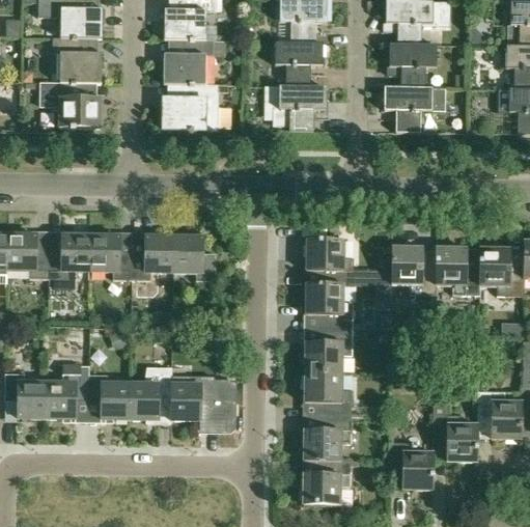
[(82,6),(81,0),(23,0),(23,1),(37,1),(37,16),(59,16),(59,35),(71,35),(71,37),(76,37),(77,35),(81,35),(102,36),(102,6),(82,6)]
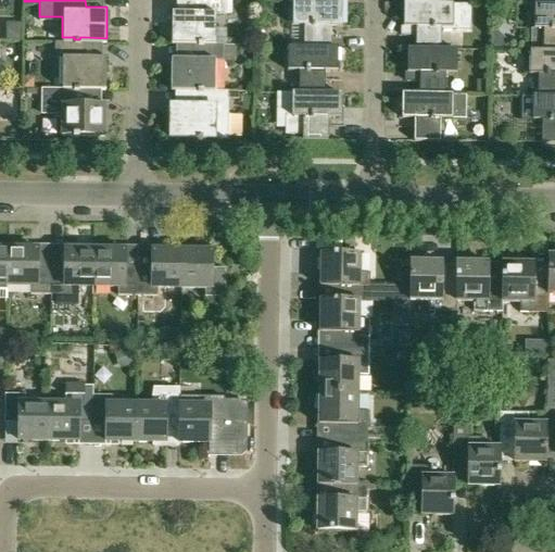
[(172,8),(171,39),(176,39),(192,39),(198,39),(198,41),(203,41),(203,39),(215,40),(215,25),(215,9),(223,9),(223,0),(192,0),(192,8),(178,8),(172,8)]
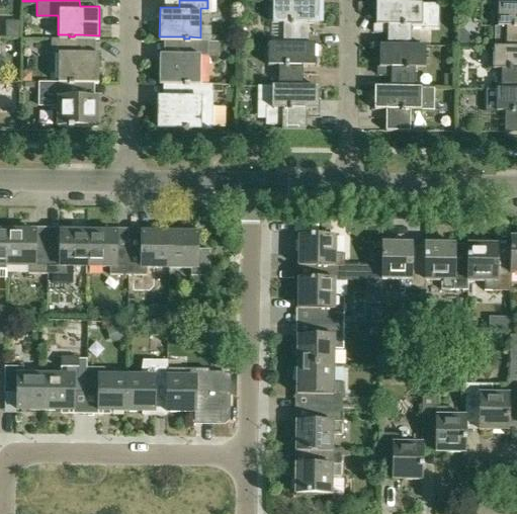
[(272,0),(272,20),(283,21),(283,40),(306,40),(306,22),(319,22),(320,0),(272,0)]
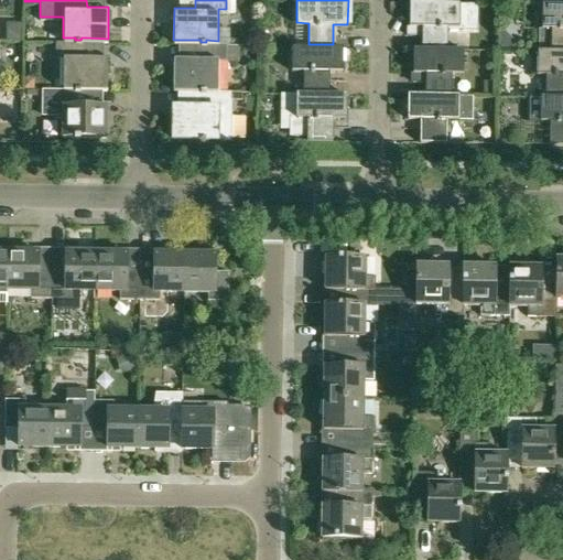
[(478,1),(452,0),(426,0),(409,0),(409,33),(423,33),(422,44),(446,45),(446,27),(478,27),(478,1)]
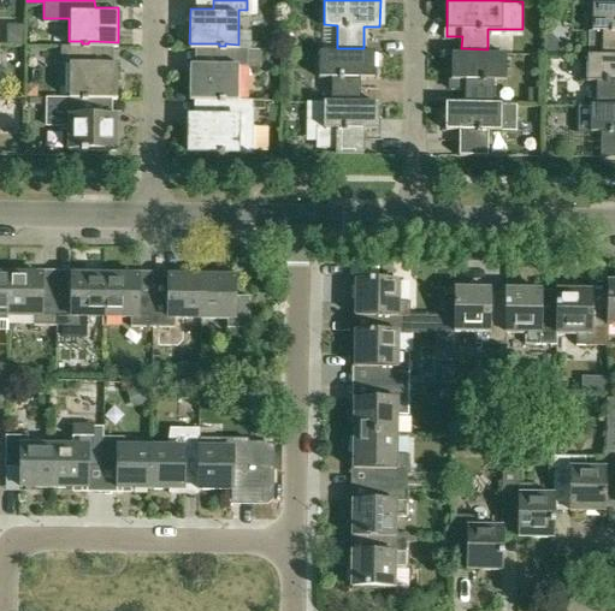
[(614,1),(597,1),(591,1),(591,28),(601,28),(601,51),(614,51),(614,1)]
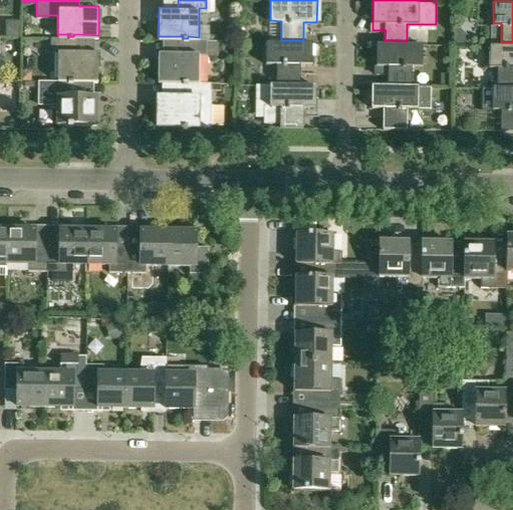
[(57,49),(57,78),(68,78),(68,80),(73,79),(73,78),(78,78),(98,78),(98,49),(78,49),(78,34),(74,34),(73,36),(68,36),(68,34),(57,34),(50,34),(50,49),(57,49)]
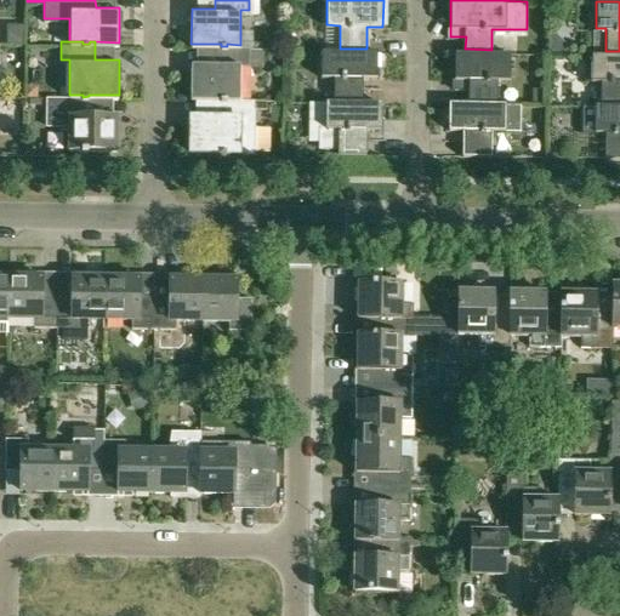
[(254,45),(240,45),(227,44),(227,46),(221,46),(221,44),(215,44),(215,62),(191,62),(191,96),(214,97),(221,97),(221,98),(227,98),(228,97),(240,97),(240,62),(265,62),(265,45),(254,45)]
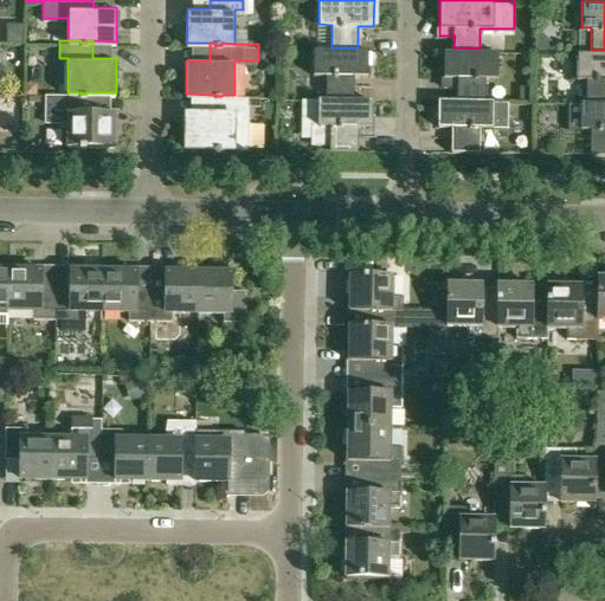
[(367,47),(358,47),(332,47),(314,47),(314,72),(327,73),(327,97),(353,98),(353,73),(367,73),(367,47)]
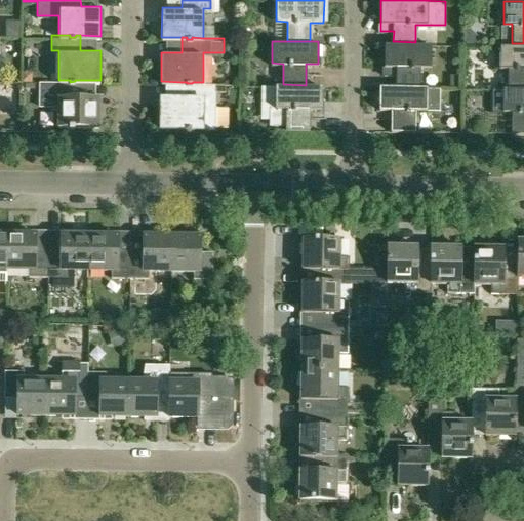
[(396,85),(419,85),(419,65),(431,65),(431,42),(415,42),(393,41),(384,41),(384,65),(383,74),(396,74),(396,85)]
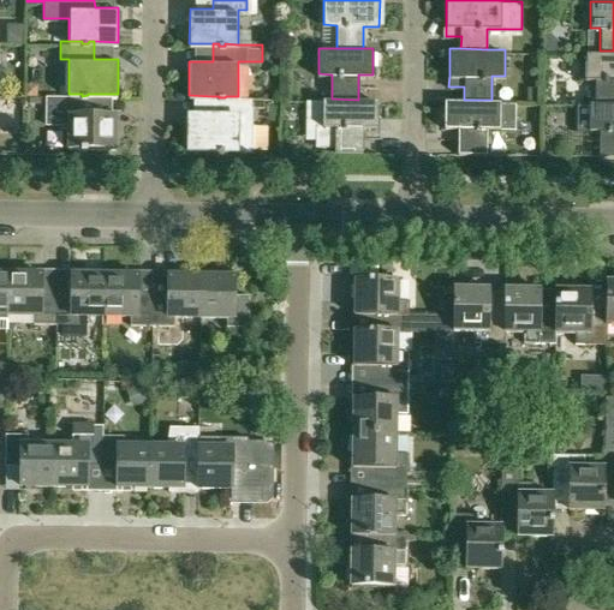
[(582,51),(582,77),(595,77),(594,105),(613,103),(613,51),(600,51),(588,51),(582,51)]
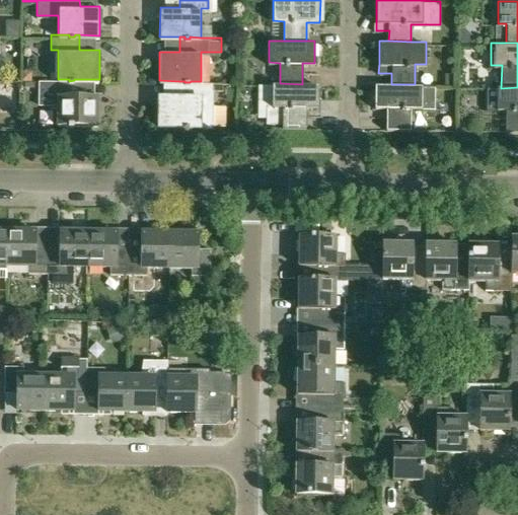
[(32,69),(22,69),(22,79),(32,79),(32,69)]
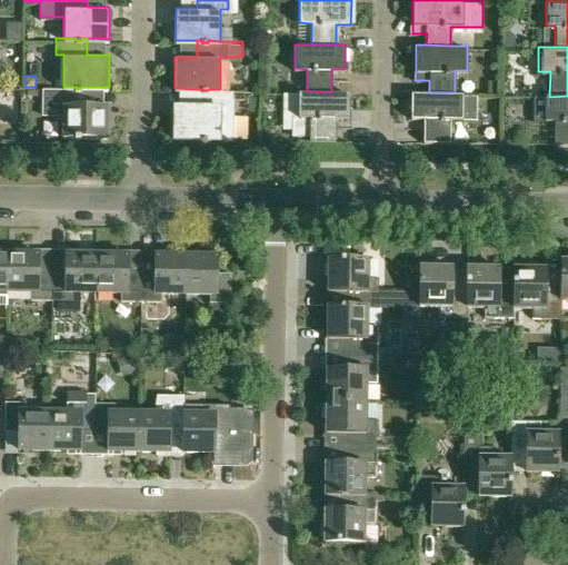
[(488,78),(488,92),(498,92),(499,79),(488,78)]
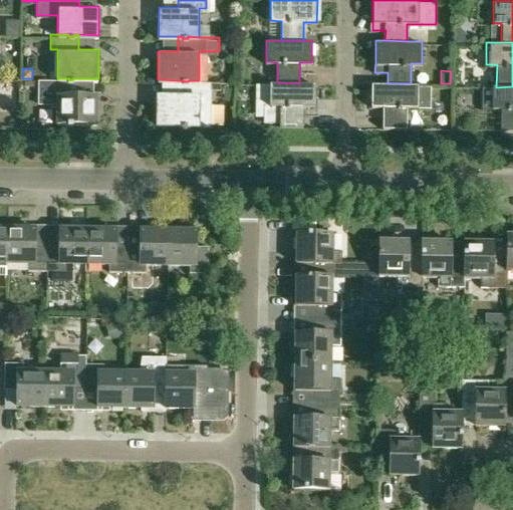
[(39,78),(39,100),(44,100),(56,101),(56,121),(97,122),(97,92),(94,92),(78,92),(78,78),(73,78),(73,79),(68,80),(68,78),(57,78),(50,78),(45,78),(39,78)]
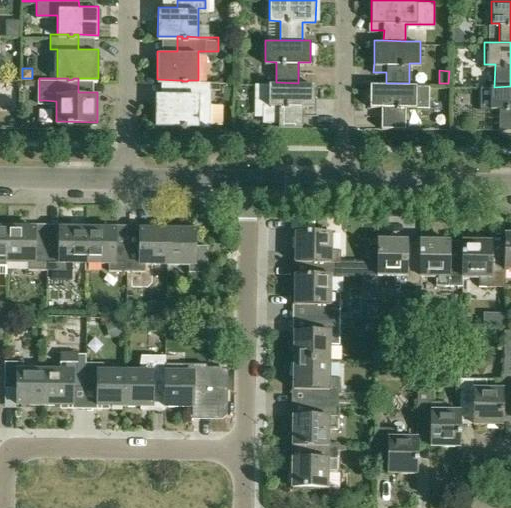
[(157,123),(198,123),(209,123),(210,88),(221,88),(221,80),(198,80),(188,80),(187,81),(182,81),(182,80),(176,80),(176,93),(157,93),(157,123)]
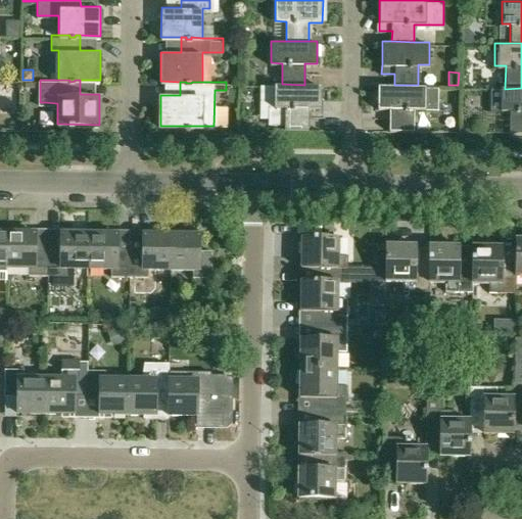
[(321,85),(304,85),(282,84),(274,84),(274,106),(270,106),(270,123),(284,123),(284,128),(307,128),(307,106),(321,106),(321,85)]
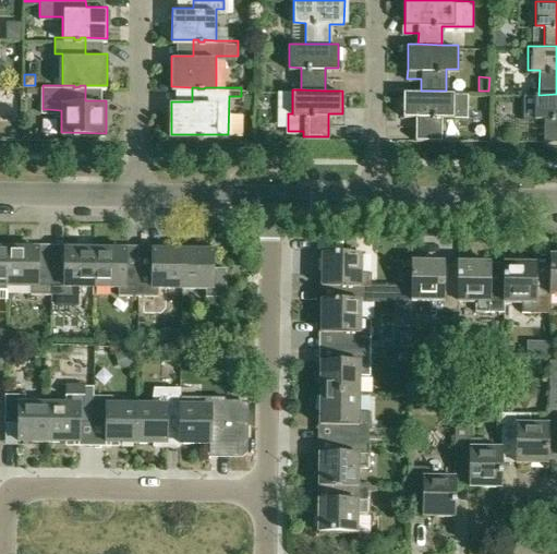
[(403,91),(403,115),(415,115),(415,137),(442,137),(443,115),(468,116),(468,91),(446,91),(421,91),(403,91)]
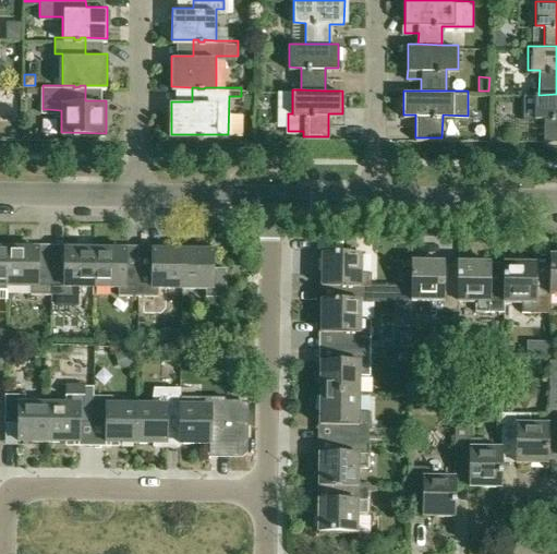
[(524,94),(524,118),(527,118),(533,118),(543,118),(543,140),(556,139),(556,94),(539,95),(534,95),(528,94),(524,94)]
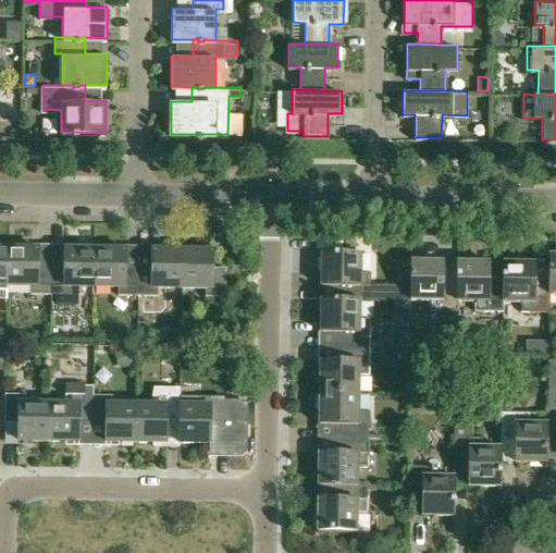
[(32,291),(49,291),(49,263),(37,263),(37,245),(7,244),(7,282),(32,282),(32,291)]
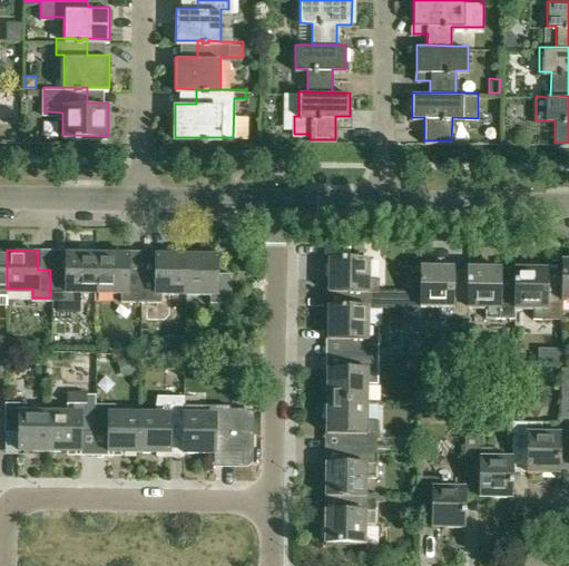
[(50,270),(50,298),(57,298),(57,309),(79,310),(79,290),(96,290),(96,251),(80,251),(66,251),(66,270),(50,270)]
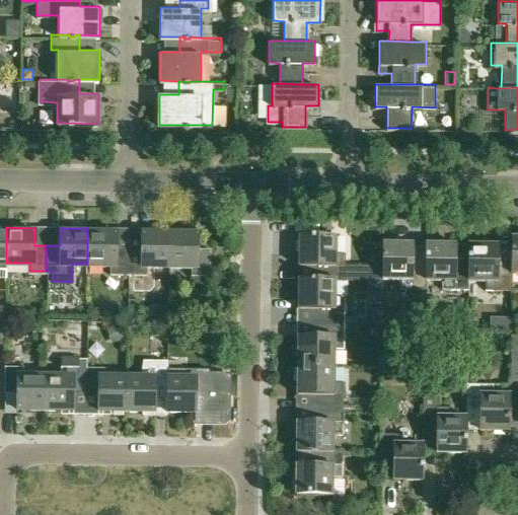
[(87,228),(87,264),(109,264),(109,272),(129,272),(129,246),(117,246),(117,229),(87,228)]
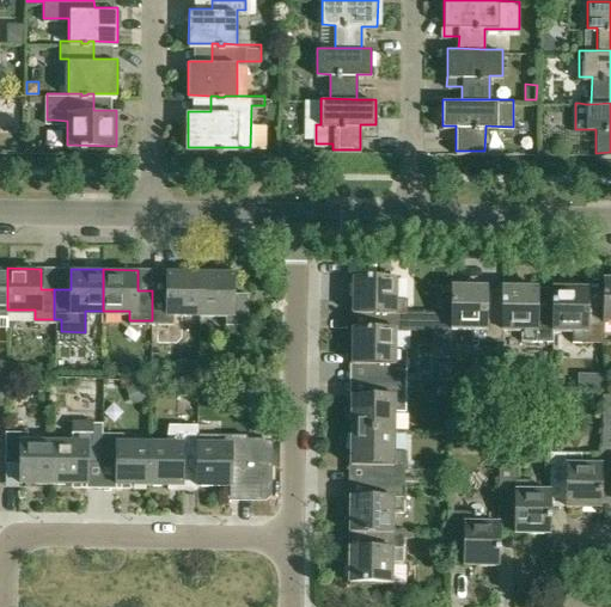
[(173,312),(200,312),(201,270),(166,270),(166,290),(152,290),(152,320),(173,322),(173,312)]
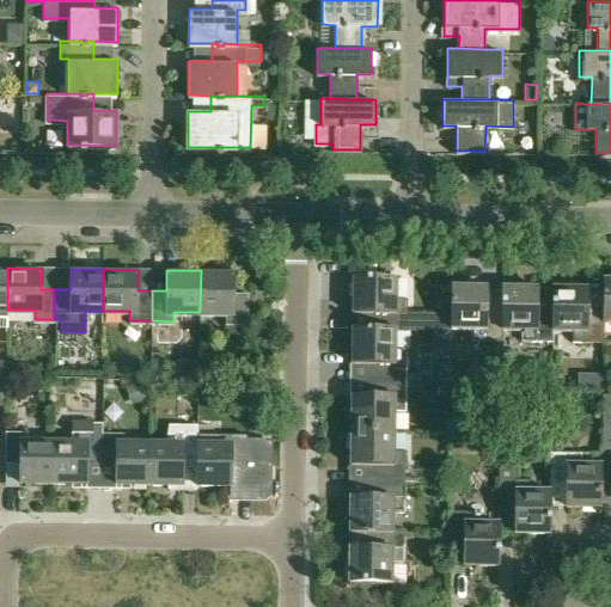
[(233,270),(201,270),(200,312),(226,312),(226,322),(248,322),(248,290),(233,290),(233,270)]
